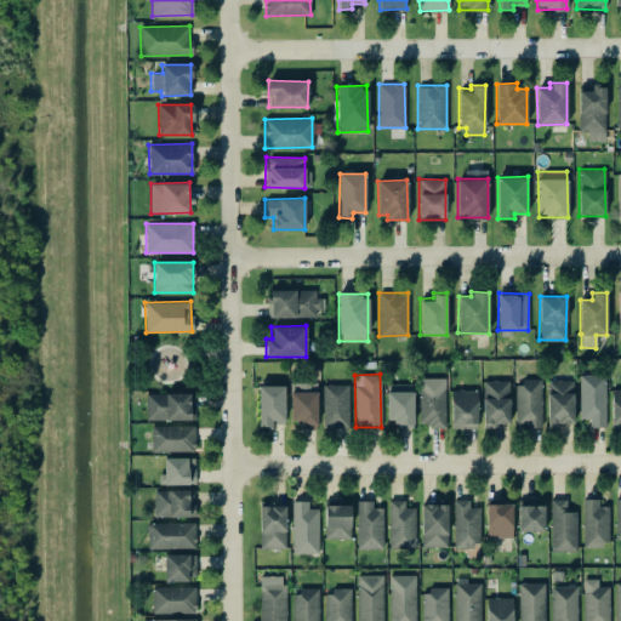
[(605,426),(605,374),(579,375),(580,419),(590,419),(590,427),(605,426)]
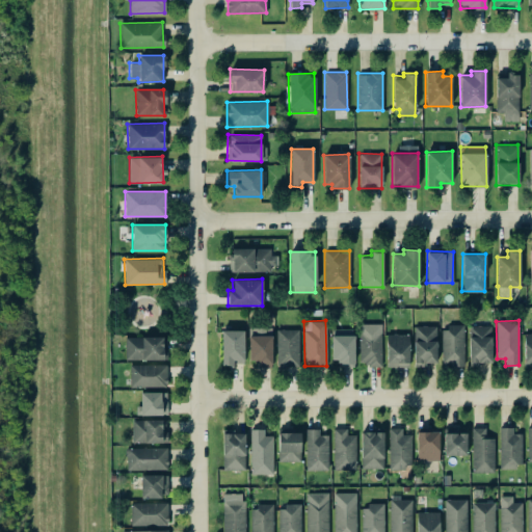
[(380,365),(381,323),(361,323),(360,365),(380,365)]
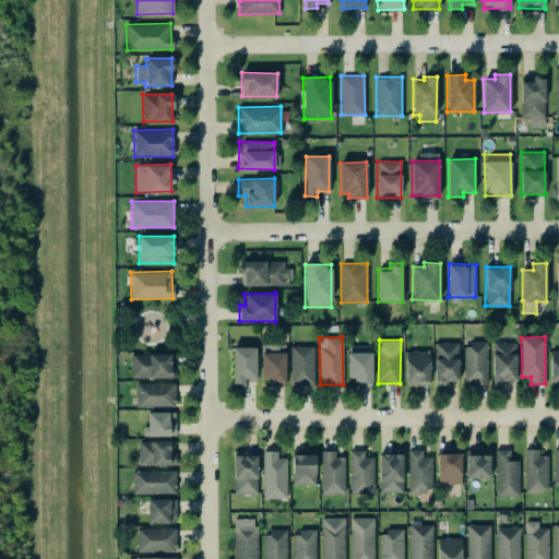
[(458,342),(435,342),(435,382),(459,382),(458,342)]
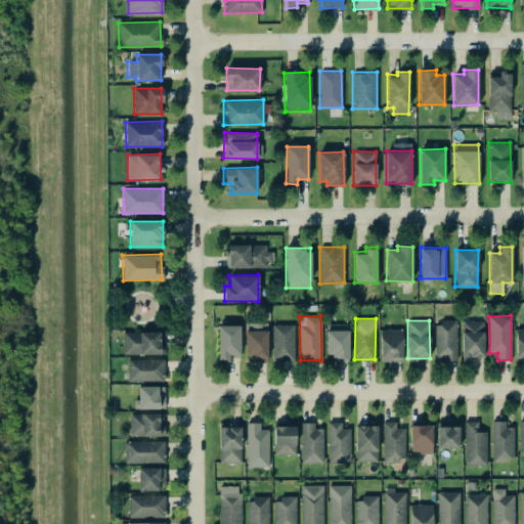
[(456,358),(456,320),(434,321),(435,359),(456,358)]
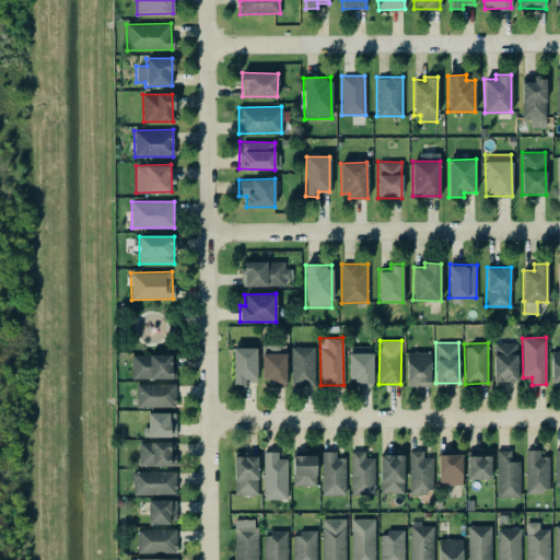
[(493,342),(493,384),(517,383),(516,342),(493,342)]
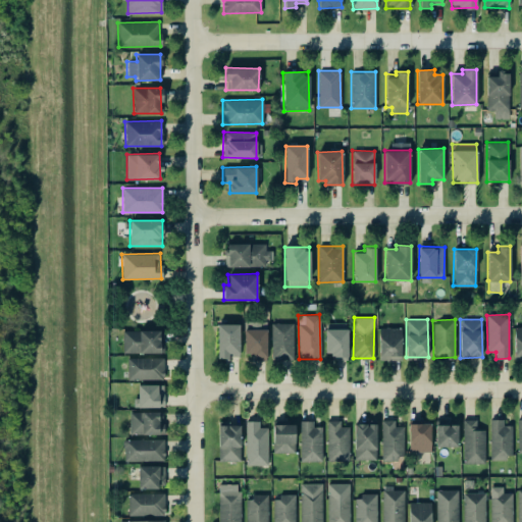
[(266,356),(266,321),(244,321),(243,356),(266,356)]
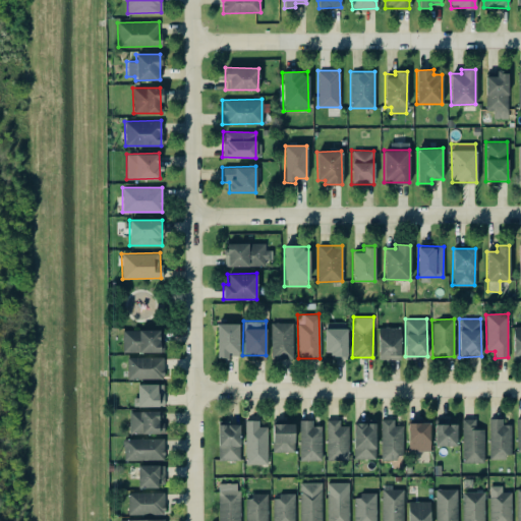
[(324,356),(346,356),(347,322),(325,322),(324,356)]
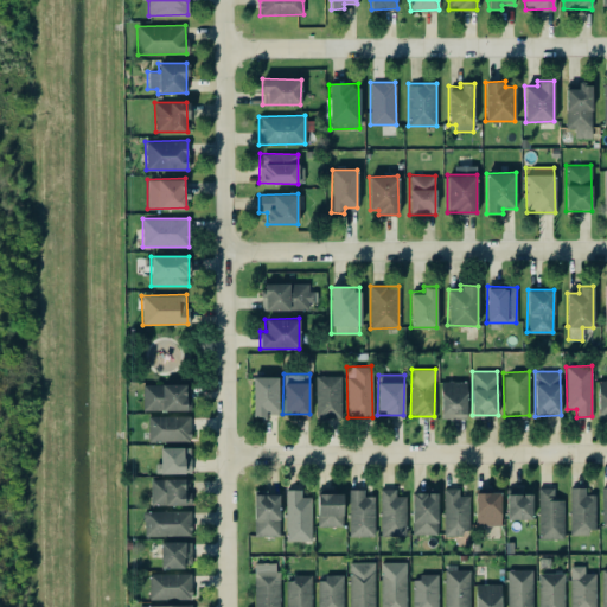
[(278,376),(253,377),(253,417),(266,416),(266,413),(278,413),(278,376)]
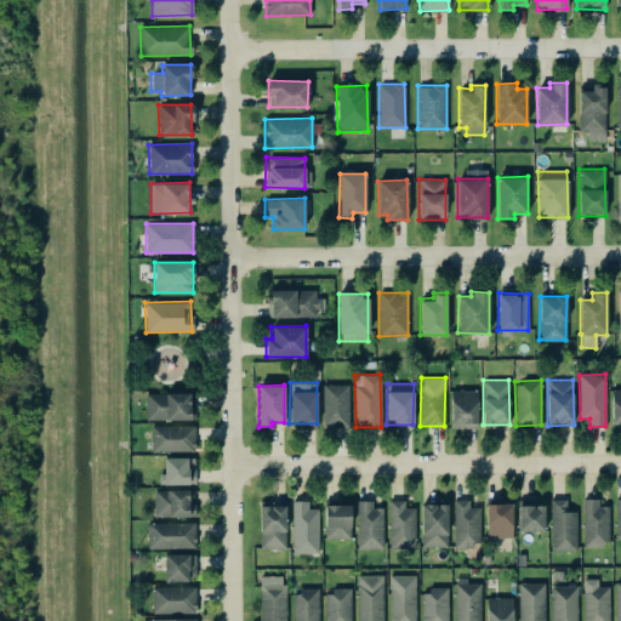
[(323,427),(348,426),(348,385),(323,385),(323,427)]
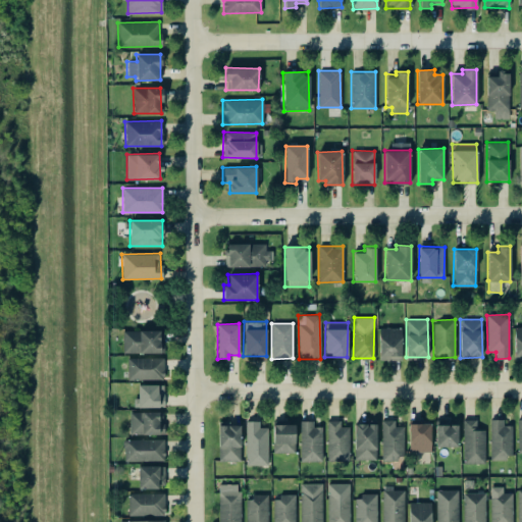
[(378,359),(401,359),(401,327),(379,327),(378,359)]
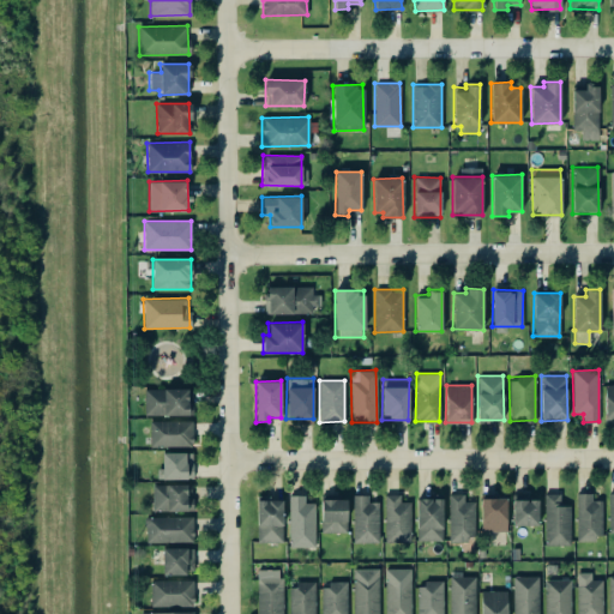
[(187,387),(144,389),(144,415),(188,415),(187,387)]
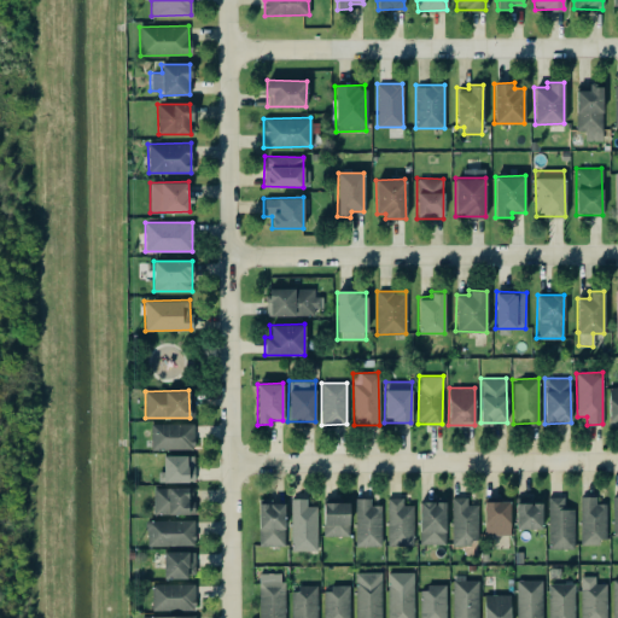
[(151,449),(194,449),(193,423),(150,424),(151,449)]
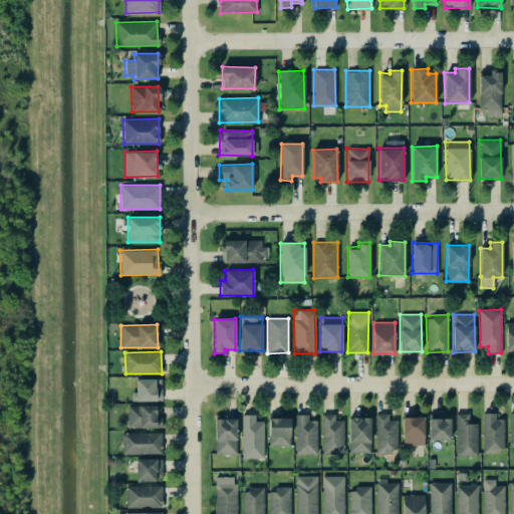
[(161,401),(161,378),(135,378),(135,401),(161,401)]
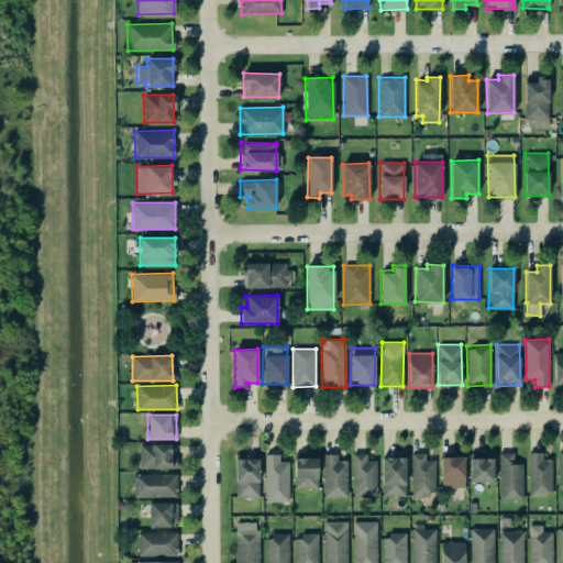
[(140,468),(174,467),(174,443),(140,444),(140,468)]
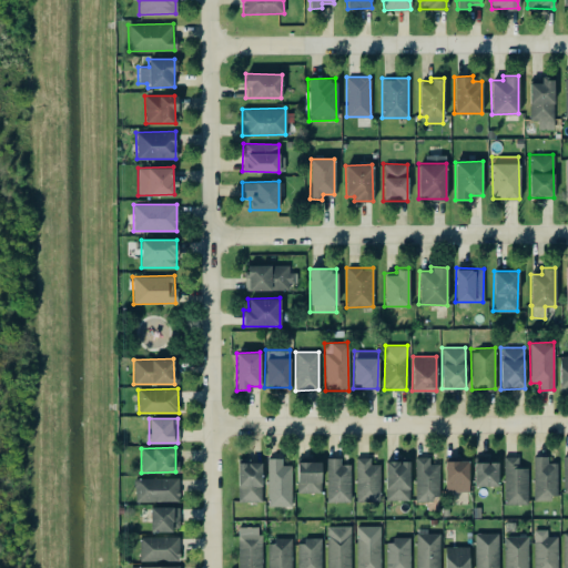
[(415,457),(415,499),(439,499),(438,464),(428,464),(428,456),(415,457)]
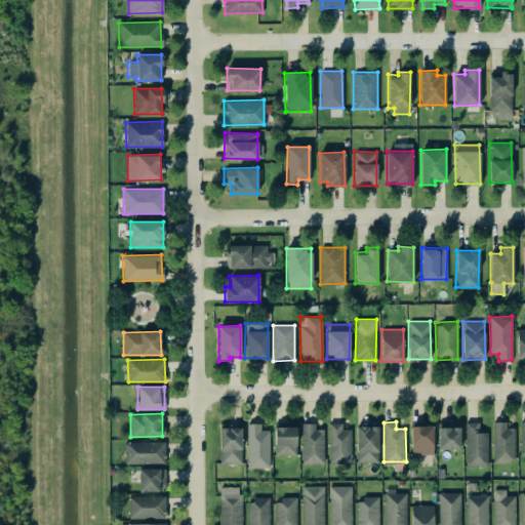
[(438,448),(459,449),(460,427),(451,427),(451,421),(438,421),(438,448)]
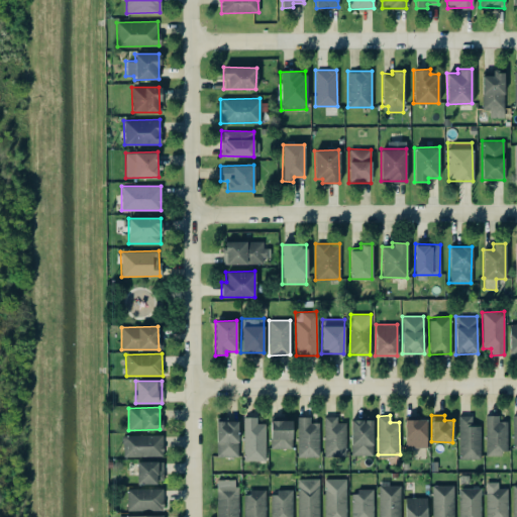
[(480,425),(472,425),(472,415),(457,415),(458,458),(480,458),(480,425)]
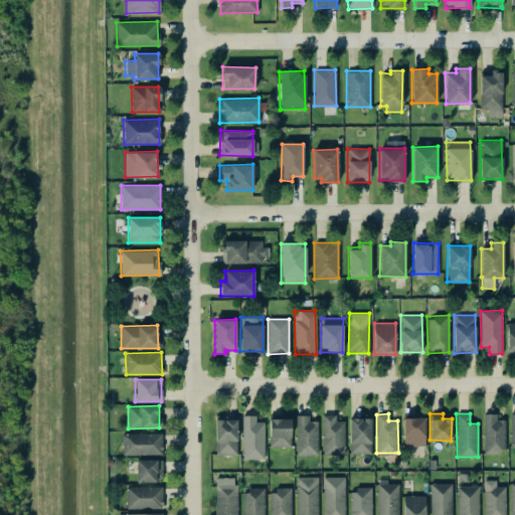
[(505,419),(496,419),(496,413),(483,413),(483,452),(505,452),(505,419)]
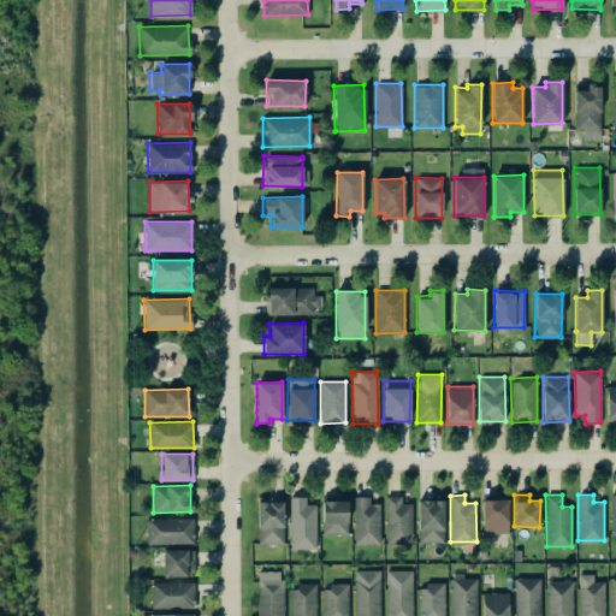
[(315,548),(315,504),(306,504),(306,496),(289,496),(290,548),(315,548)]
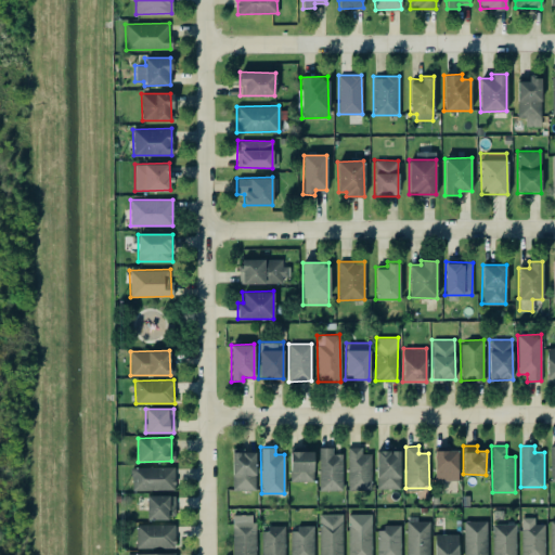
[(319,490),(341,490),(343,453),(332,453),(333,447),(319,447),(319,490)]
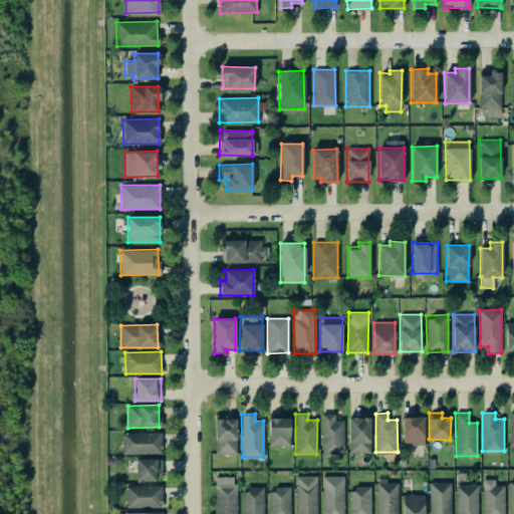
[(343,420),(334,420),(334,414),(321,414),(322,454),(343,454),(343,420)]
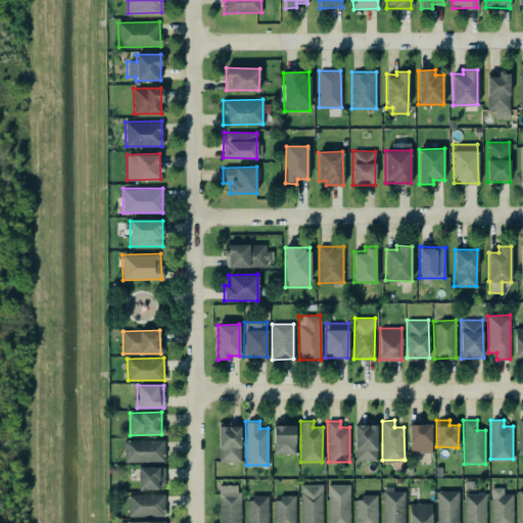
[(431,423),(409,424),(410,452),(431,452),(431,423)]
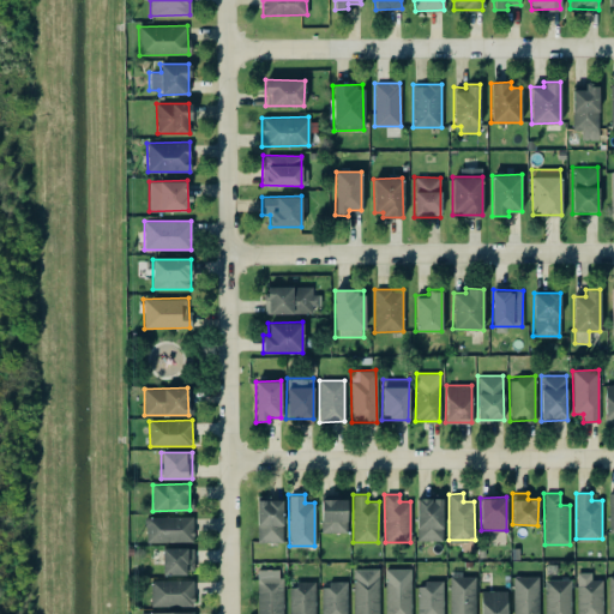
[(256,542),(283,541),(282,498),(256,498),(256,542)]
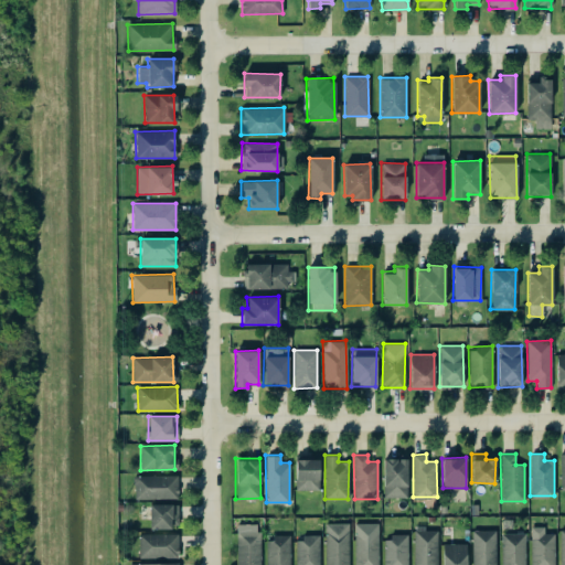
[(406,458),(383,458),(383,498),(407,497),(406,458)]
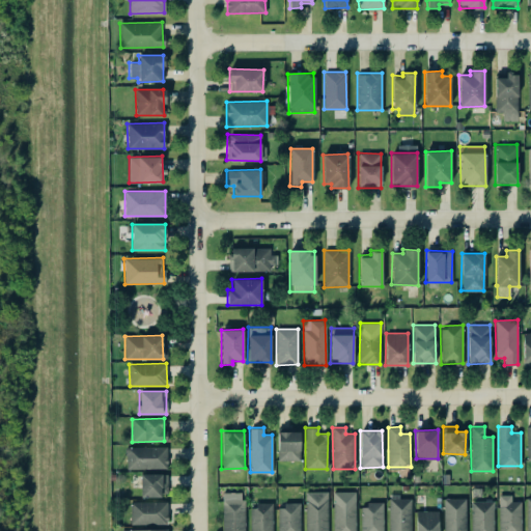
[(300,431),(277,431),(277,459),(300,459),(300,431)]
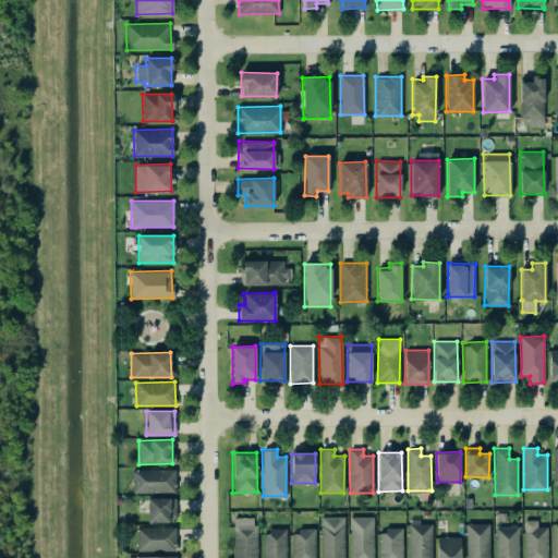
[(176,492),(176,469),(132,470),(132,493),(176,492)]
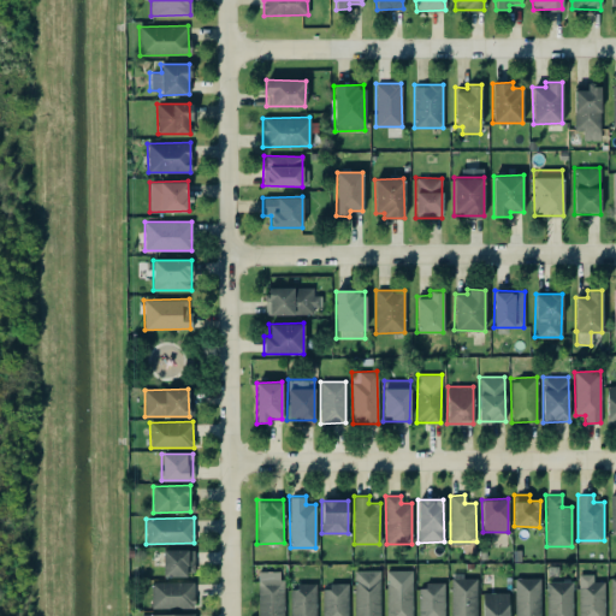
[(163,575),(194,575),(194,550),(163,549),(163,575)]
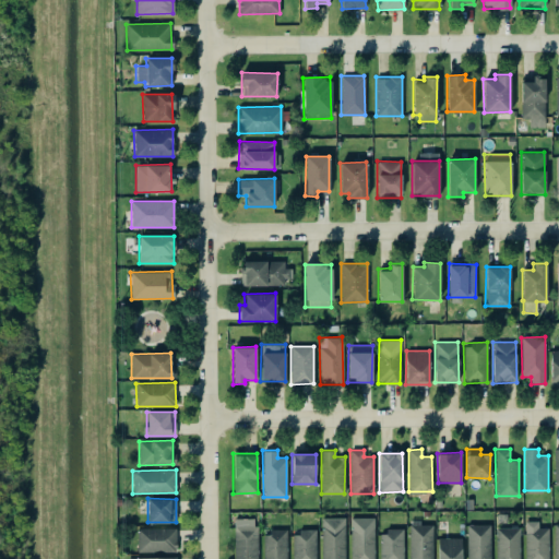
[(321,558),(344,558),(345,518),(322,516),(321,558)]
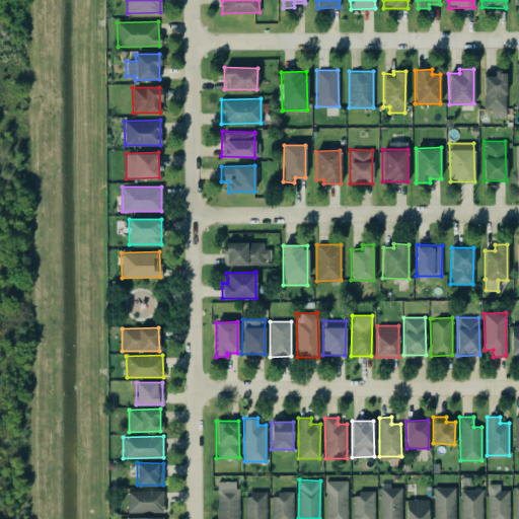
[(325,518),(347,518),(347,479),(325,480),(325,518)]
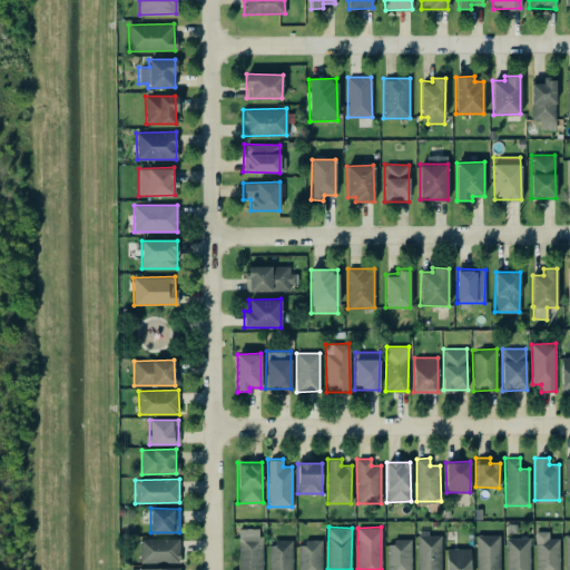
[(238,569),(262,569),(262,528),(238,529),(238,569)]
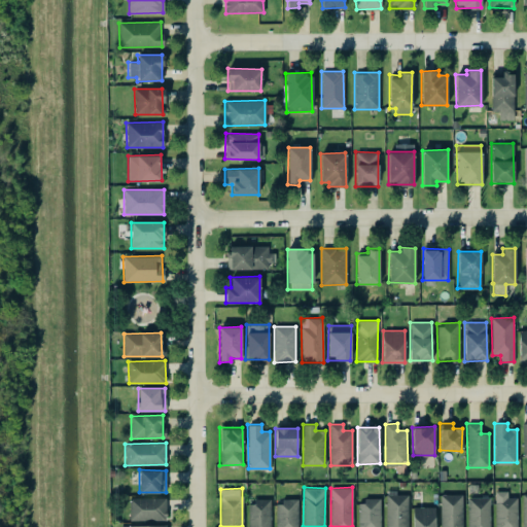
[(494,492),(494,526),(517,526),(517,497),(507,497),(507,491),(494,492)]
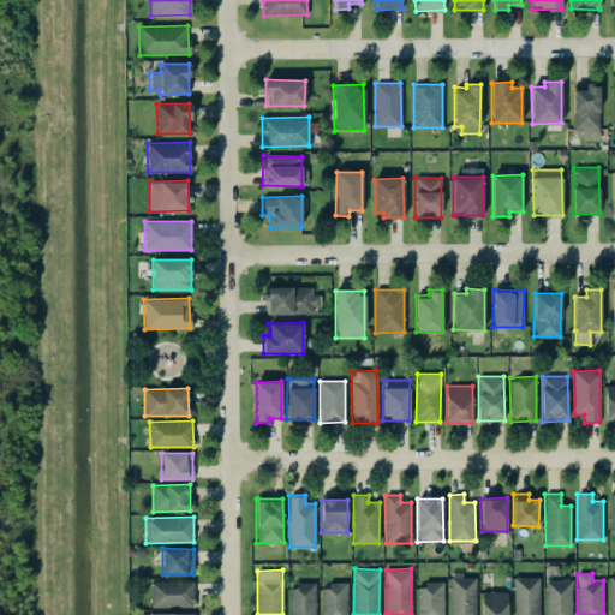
[(451,575),(449,614),(476,614),(476,575),(451,575)]
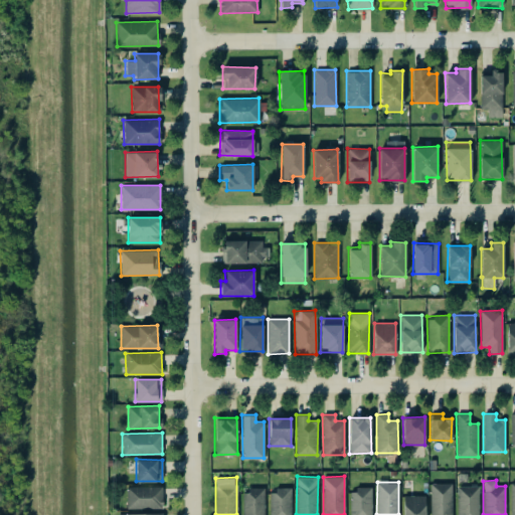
[(452,514),(452,483),(430,483),(430,514),(452,514)]
